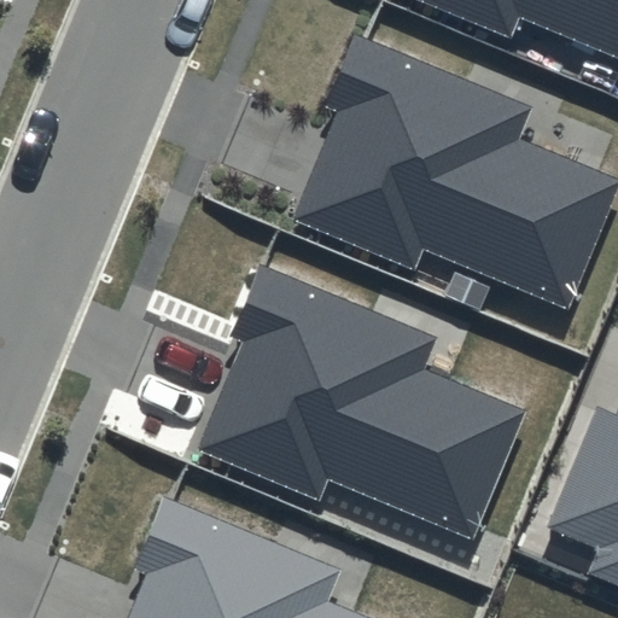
[(617,0),(419,0),(512,38),(520,17),(617,57),(617,0)]
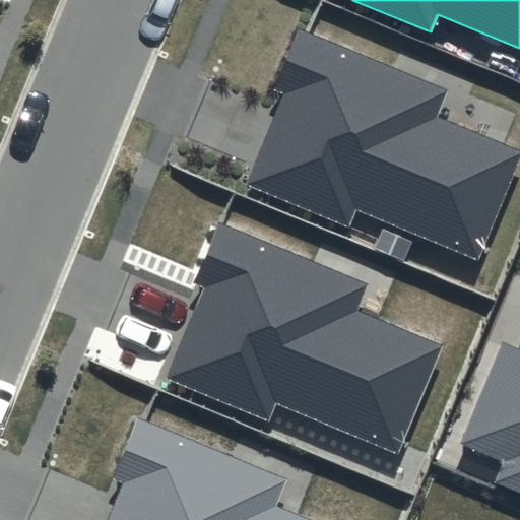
[(443,90),(297,31),(272,90),(281,93),(245,185),(349,228),(356,210),(475,258),(518,153),(432,118),(443,90)]
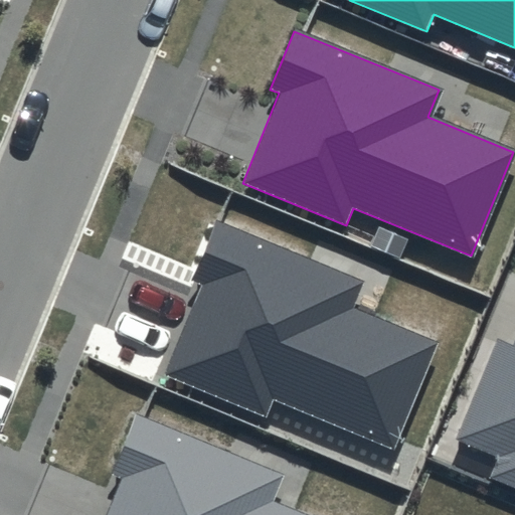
[(365,280),(216,218),(191,279),(203,284),(165,375),(267,416),(274,398),(393,448),(438,341),(353,307),(365,280)]
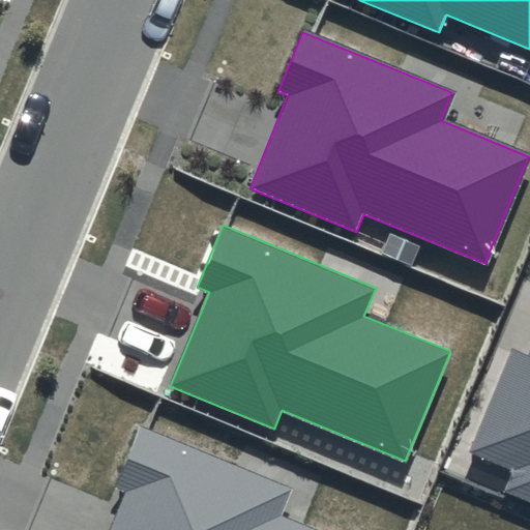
[(529,351),(529,355),(511,348),(469,453),(512,471),(504,491),(529,501),(529,351)]
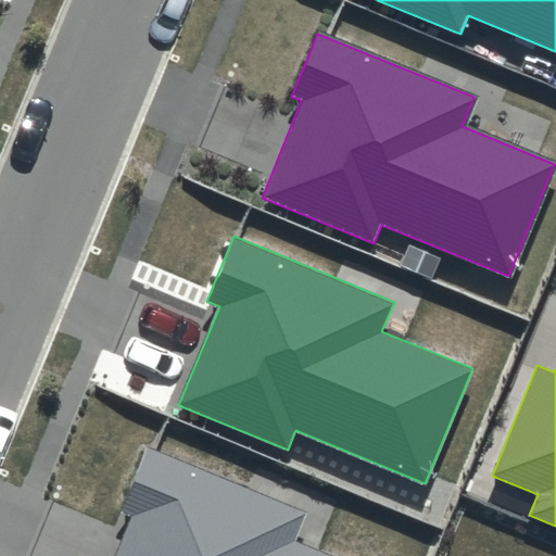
[(305,513),(146,449),(121,510),(130,515),(113,555),(319,555),(292,545),(305,513)]
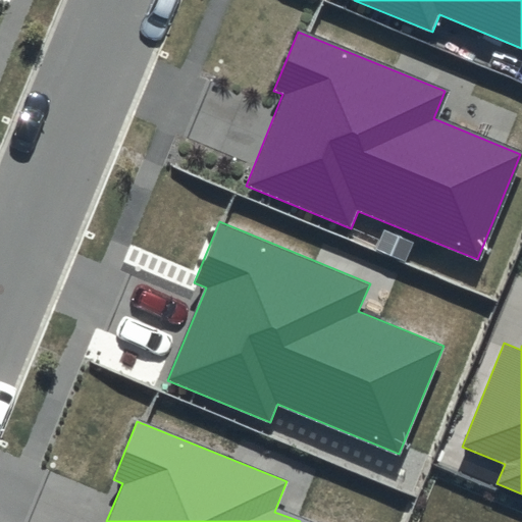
All buildings are outlined.
